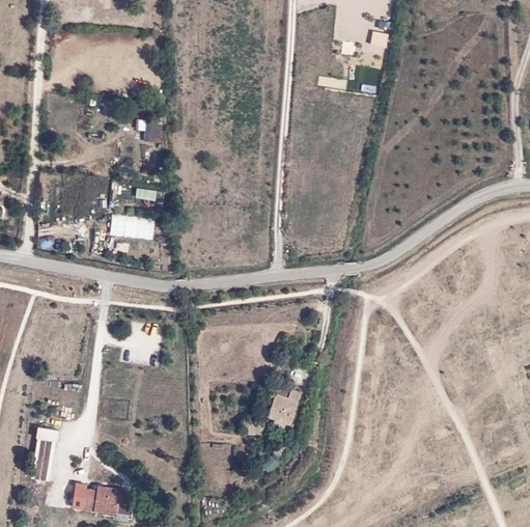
[(372,32),(369,47),(386,50),(389,34),(372,32)]
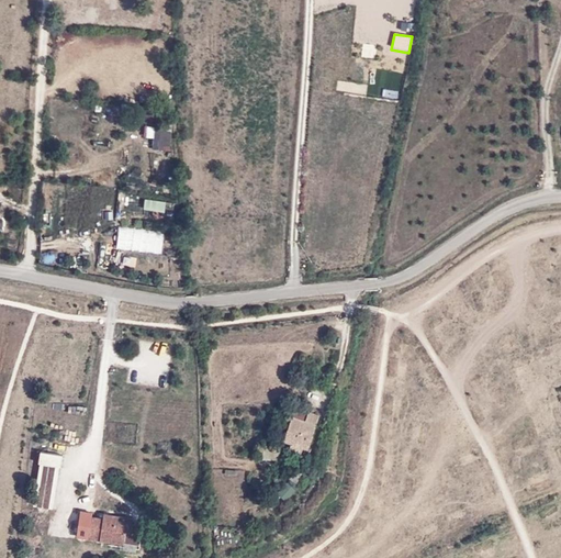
[(147,125),(153,125),(153,152),(170,152),(170,118),(147,118),(147,125)]
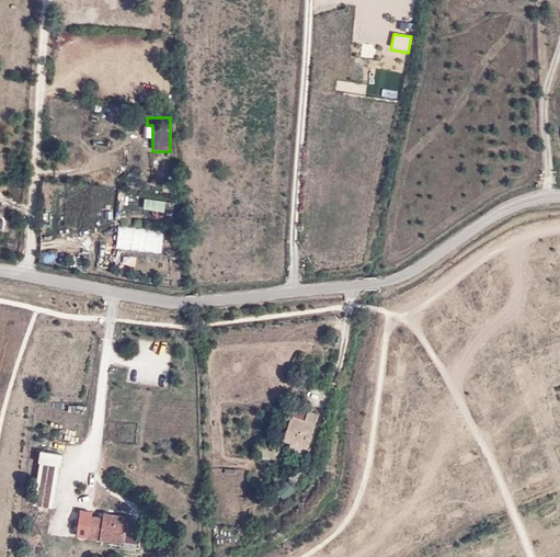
[(319,417),(293,409),(282,443),(308,451),(319,417)]
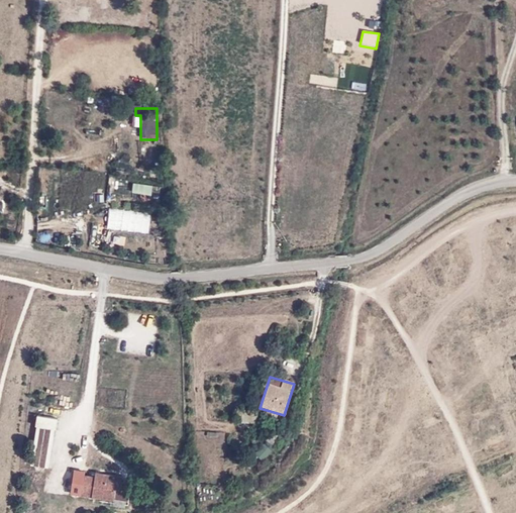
[(256,414),(239,415),(238,426),(255,426),(256,414)]
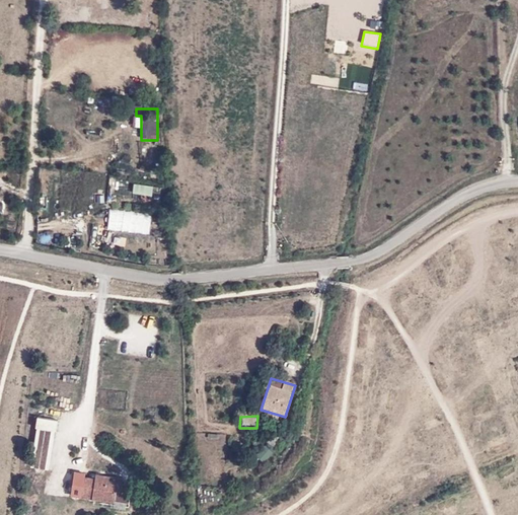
[(50,470),(56,419),(37,417),(34,440),(38,440),(34,468),(50,470)]
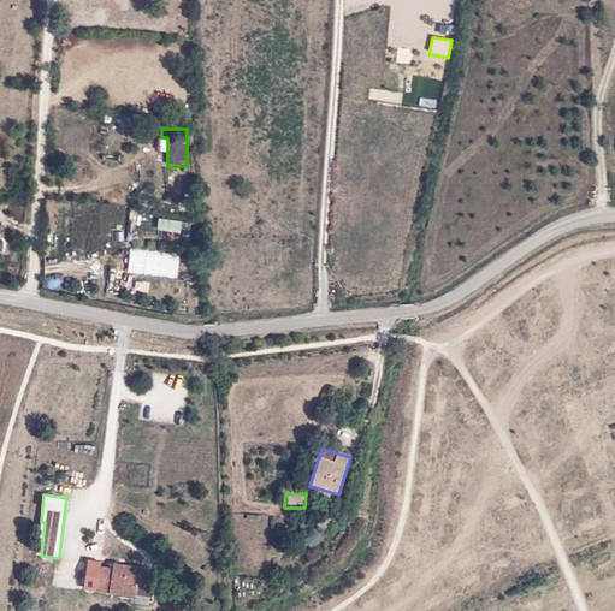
[(311,551),(324,539),(317,531),(302,543),(311,551)]
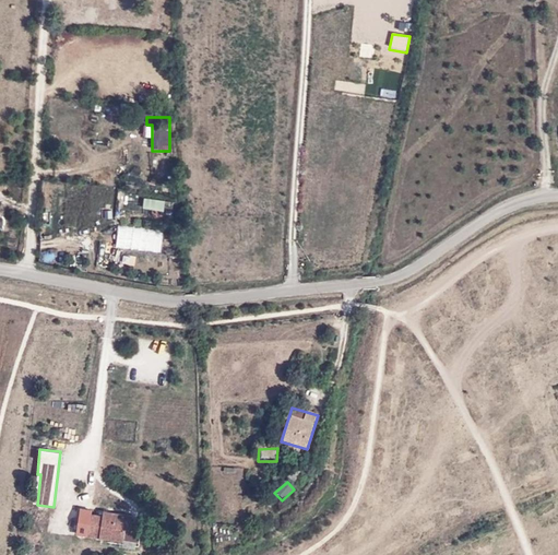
[(99,517),(91,516),(87,536),(122,542),(127,515),(101,510),(99,517)]
